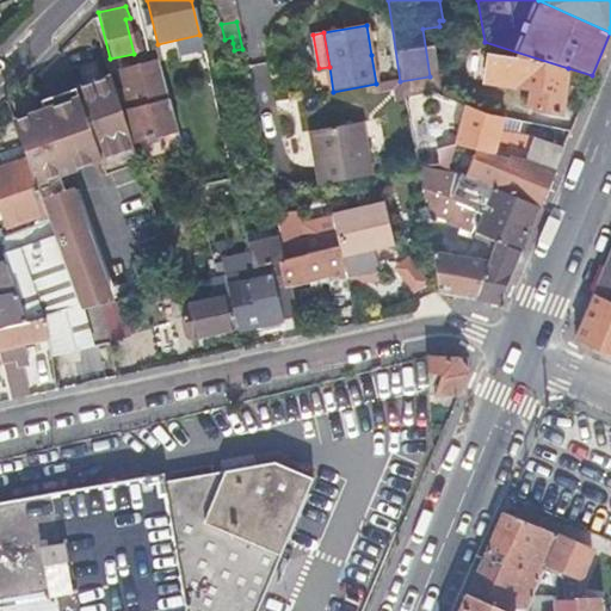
[(568,68),(485,42),(488,71),(535,86),(531,102),(538,105),(537,107),(560,113),(568,68)]
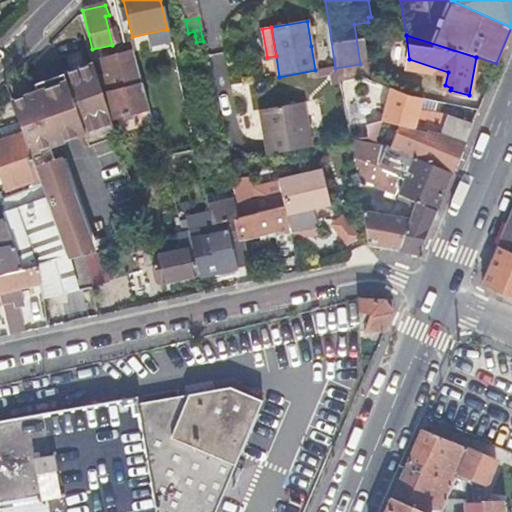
[(95,78),(106,120),(147,110),(130,51),(98,60),(103,76),(95,78)]
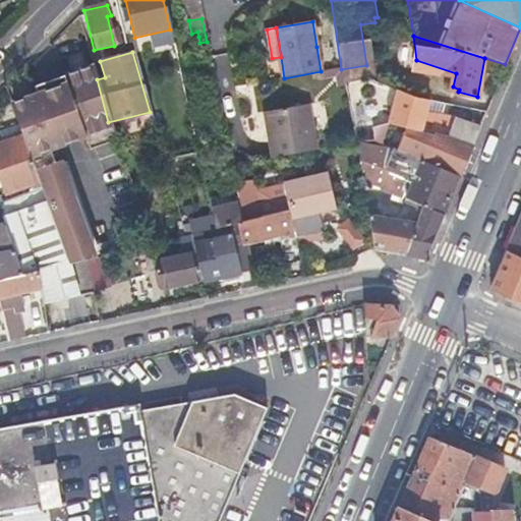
[(365,92),(361,66),(341,69),(346,95),(365,92)]
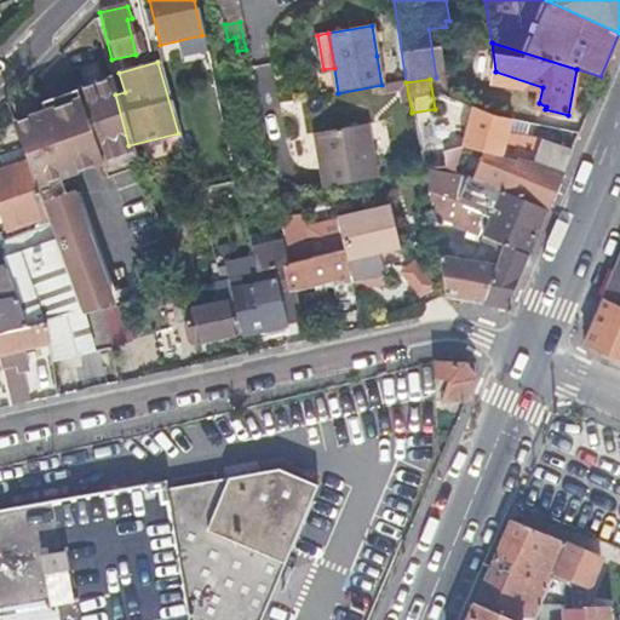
[(30,182),(36,201),(72,313),(99,305),(65,195),(61,176),(97,165),(98,170),(133,160),(128,145),(115,95),(110,80),(40,102),(44,113),(24,119),(26,124),(13,127),(30,182)]
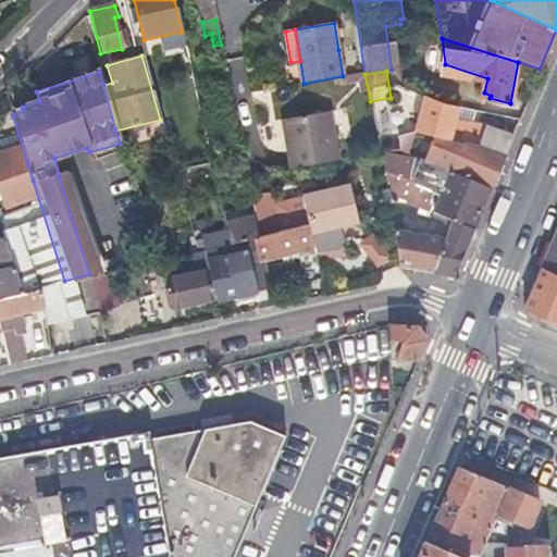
[(480,148),(490,126),(473,120),(457,114),(461,102),(450,99),(431,90),(421,86),(412,122),(440,132),(461,140),(480,148)]
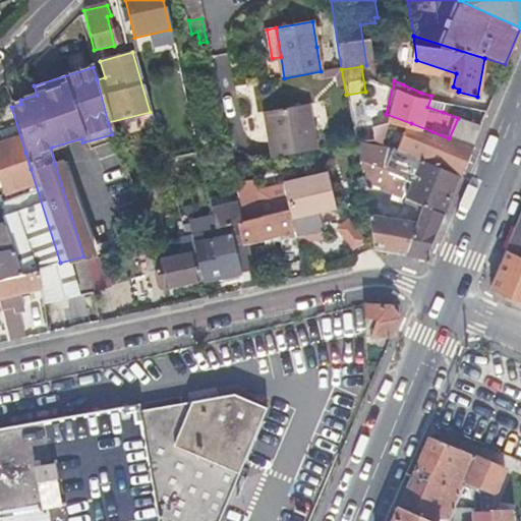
[(316,152),(311,128),(307,106),(263,115),(271,160),(316,152)]
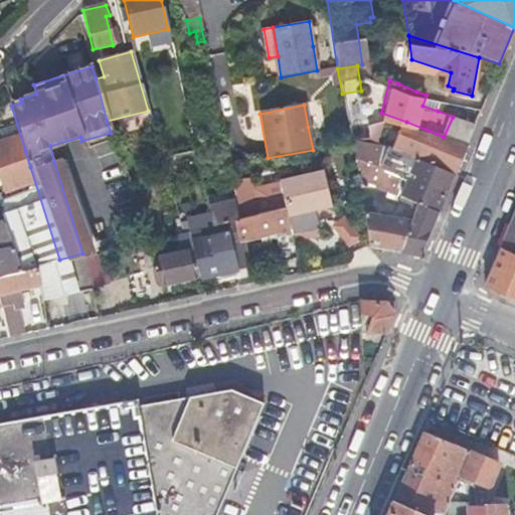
[(402,147),(456,172),(475,126),(453,117),(444,137),(426,130),(422,141),(406,134),(402,147)]
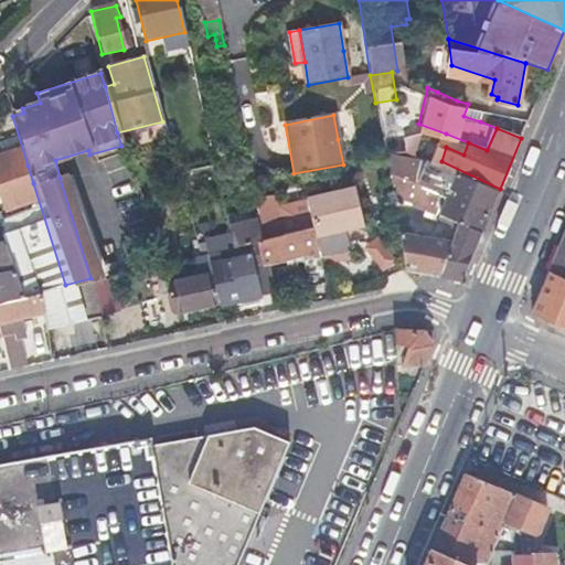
[(234,145),(232,151),(230,158),(235,184),(248,182),(242,142),(234,145)]
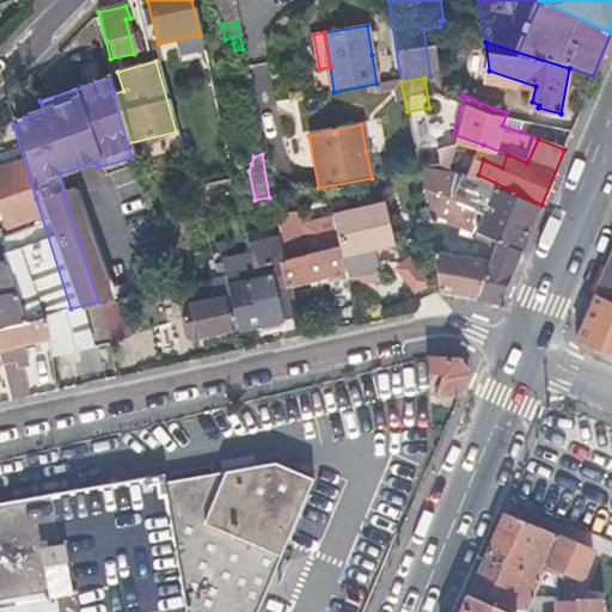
[(494,244),(520,254),(542,204),(478,175),(436,154),(416,157),(426,221),(475,233),(473,237),(494,244)]
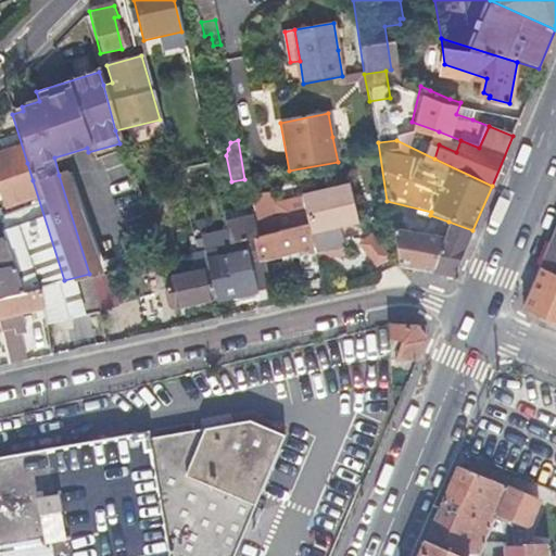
[(0,197),(3,209),(38,198),(33,180),(27,163),(22,147),(0,153),(0,197)]
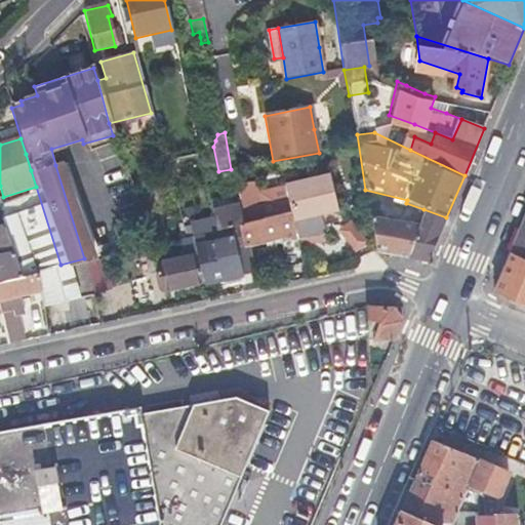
[(55,165),(84,258),(89,257),(61,163),(55,165)]
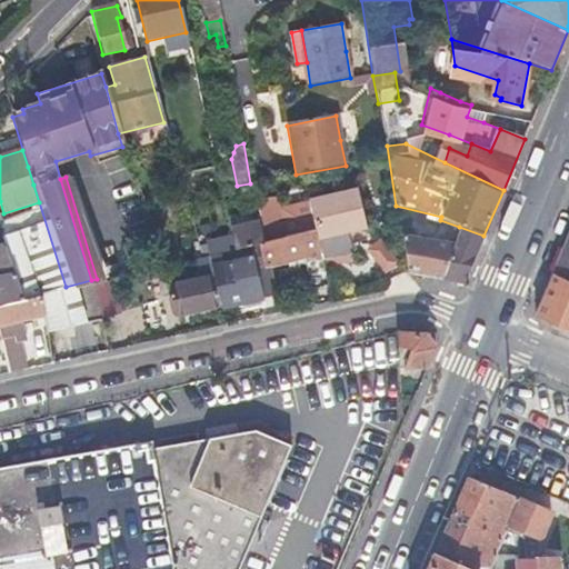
[(308,200),(313,230),(316,240),(320,260),(351,253),(349,245),(368,241),(358,190),(308,200)]
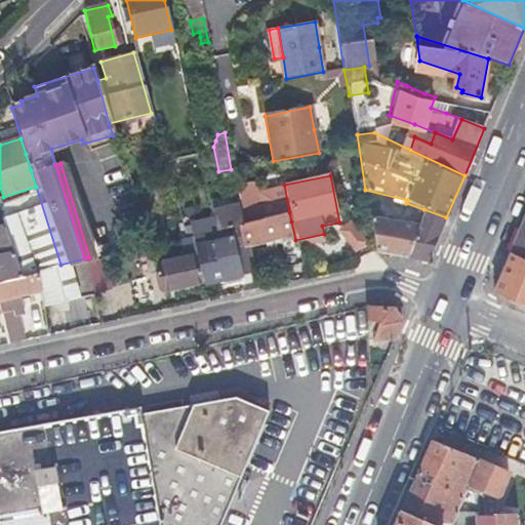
[(236,194),(233,195),(229,196),(231,206),(218,208),(217,201),(209,203),(215,231),(242,224),(236,194)]
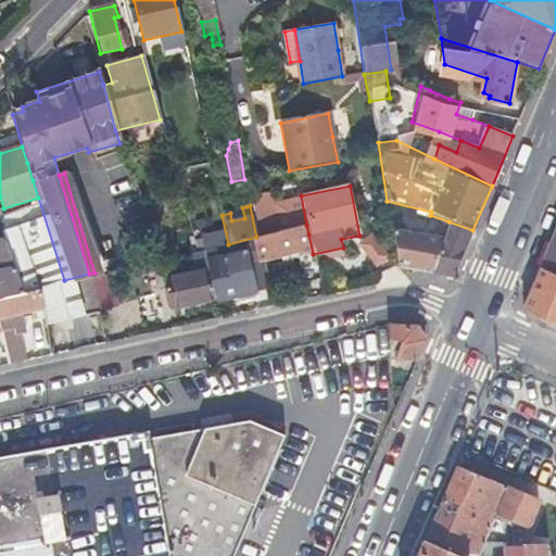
[(77,319),(96,314),(84,280),(65,285),(45,217),(24,224),(21,213),(0,219),(0,236),(1,239),(19,293),(35,289),(39,308),(42,326),(77,319)]
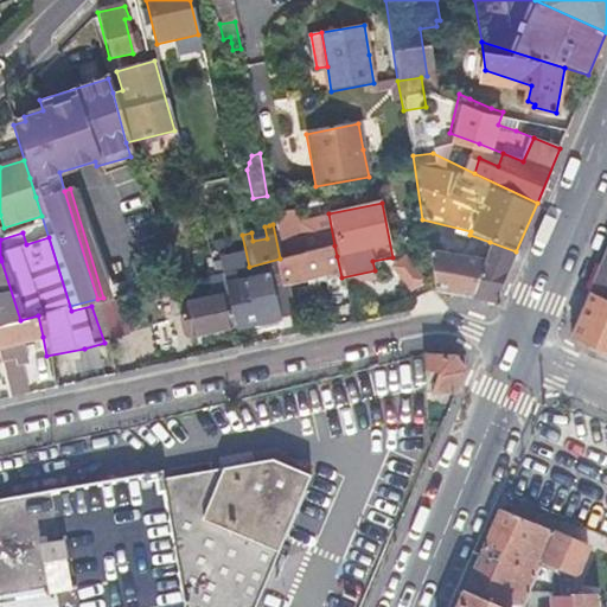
[(490,242),(484,261),(509,269),(516,251),(490,242)]
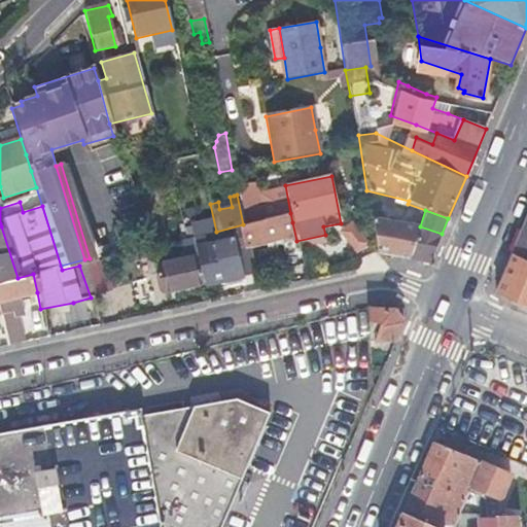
[(292,222),(290,213),(243,224),(245,235),(246,244),(251,243),(290,234),(291,240),(282,242),(287,267),(302,264),(292,222)]
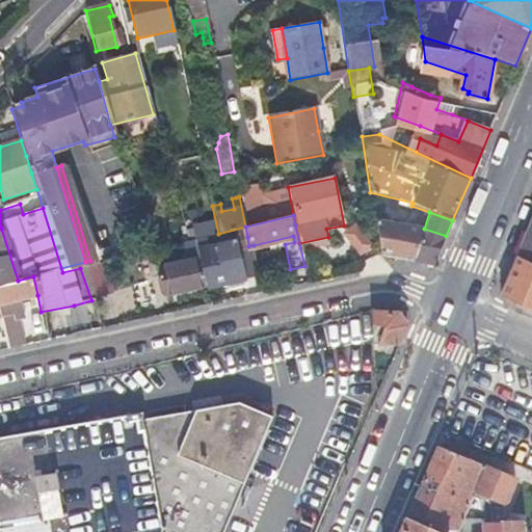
[(188,241),(185,230),(182,219),(171,222),(178,244),(188,241)]
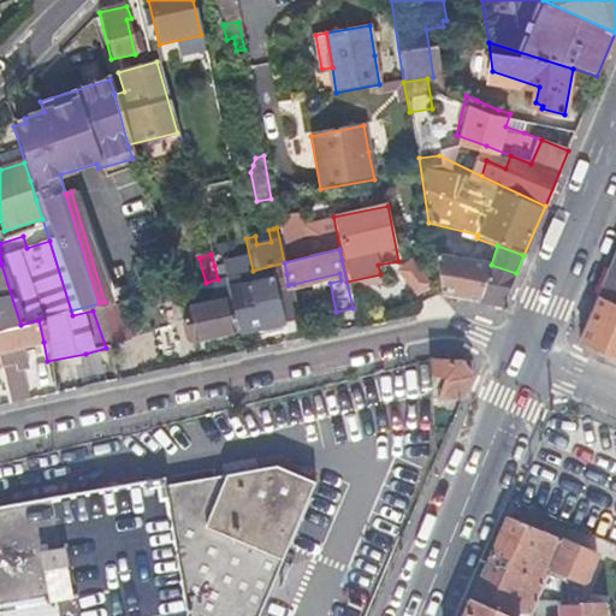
[(440,295),(502,309),(516,273),(491,265),(436,256),(440,295)]
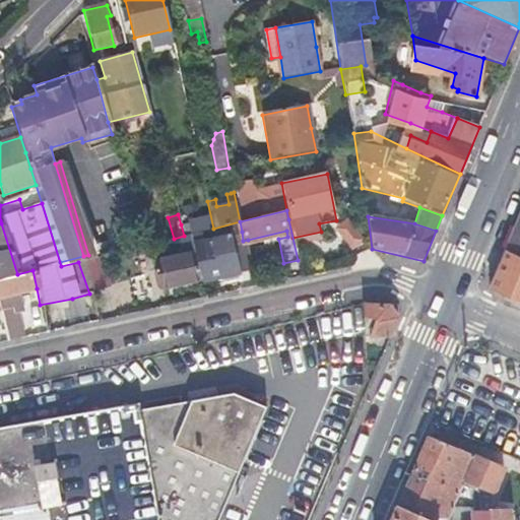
[(348,217),(334,226),(349,251),(364,242),(348,217)]
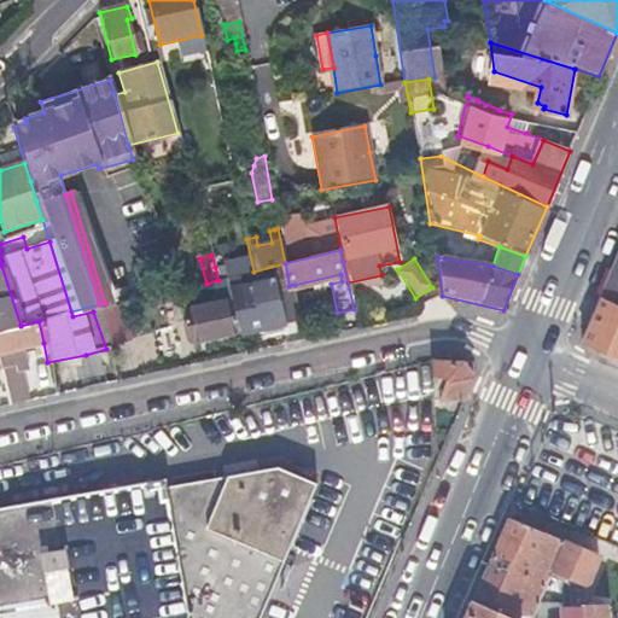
[(617,263),(604,298),(617,303),(617,263)]
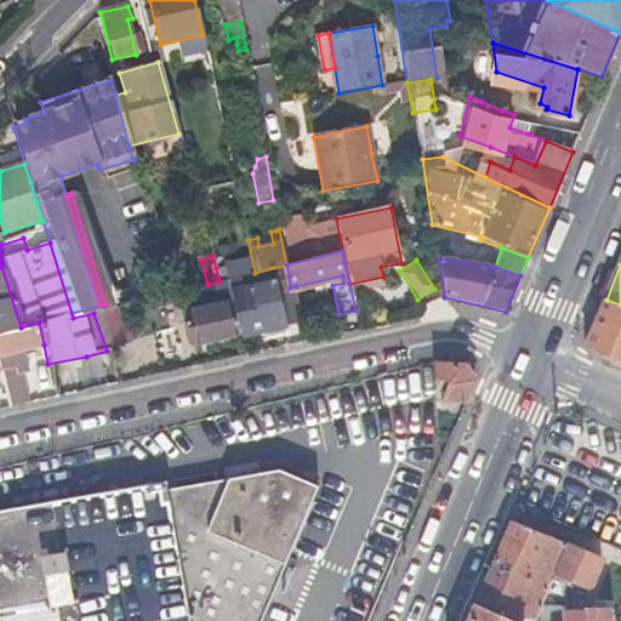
[(0,382),(5,402),(21,398),(12,365),(21,362),(18,351),(44,345),(39,323),(21,328),(1,267),(0,267),(0,382)]
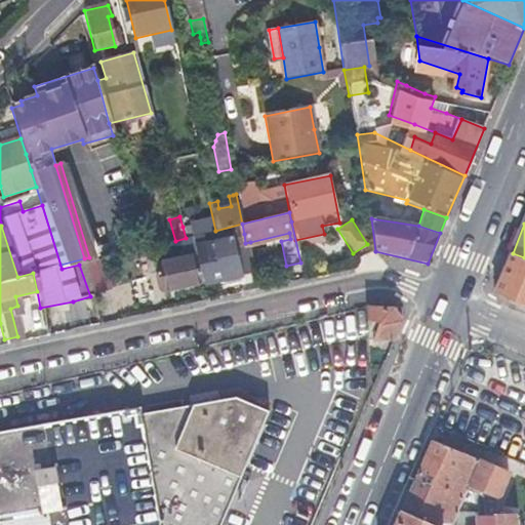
[(196,244),(216,240),(216,234),(215,231),(194,236),(196,244)]
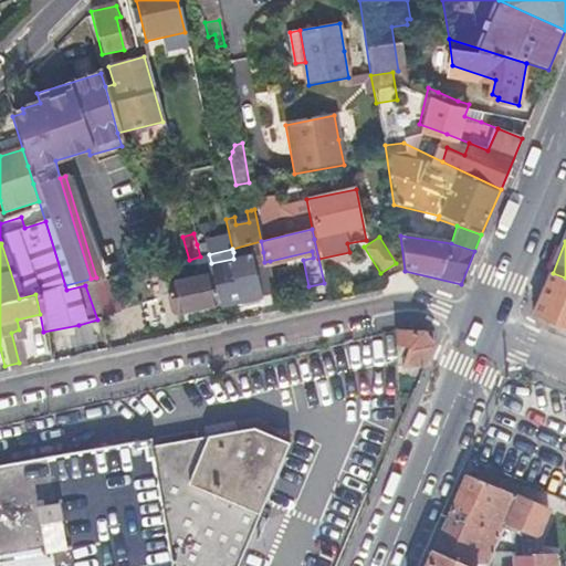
[(275,291),(270,261),(264,262),(263,252),(243,257),(243,250),(233,252),(233,259),(211,263),(212,272),(219,303),(220,304),(275,291)]
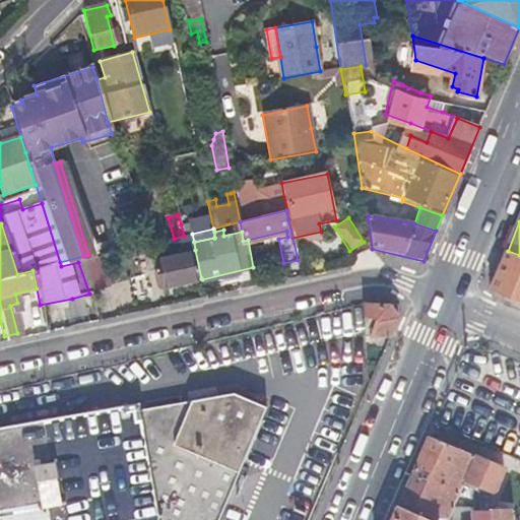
[(138,256),(138,252),(137,248),(123,251),(125,259),(138,256)]
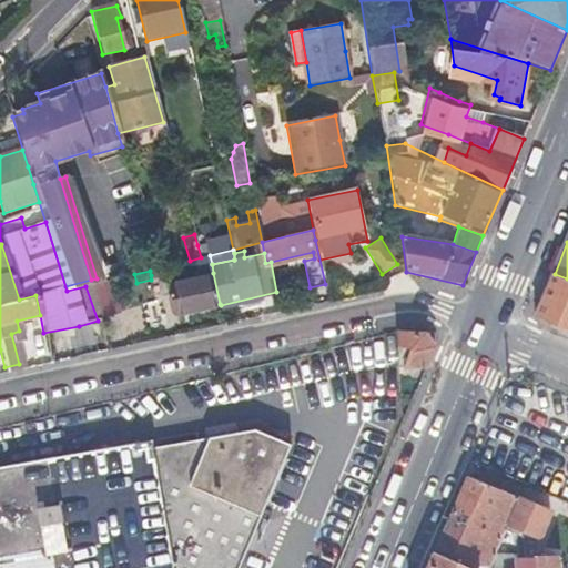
[(176,315),(220,304),(213,273),(169,284),(176,315)]
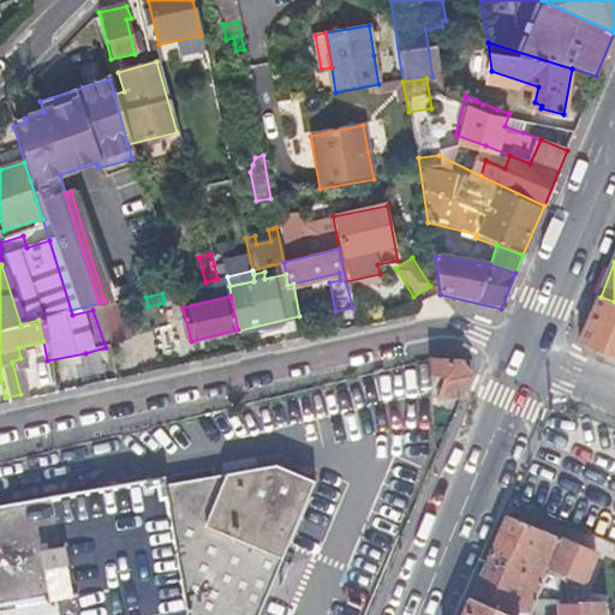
[(614,302),(601,297),(591,321),(581,344),(614,358),(614,302)]
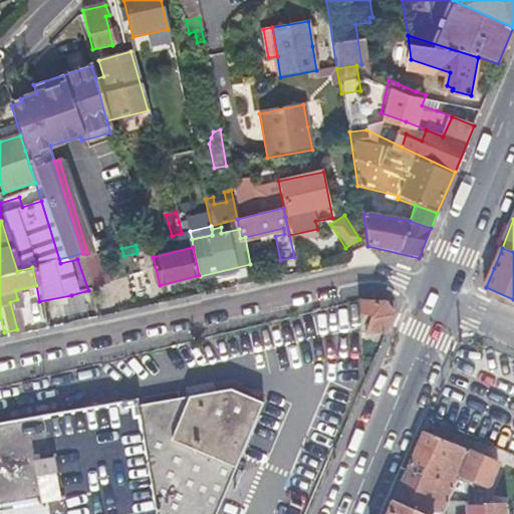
[(77,259),(88,290),(106,285),(97,254),(77,259)]
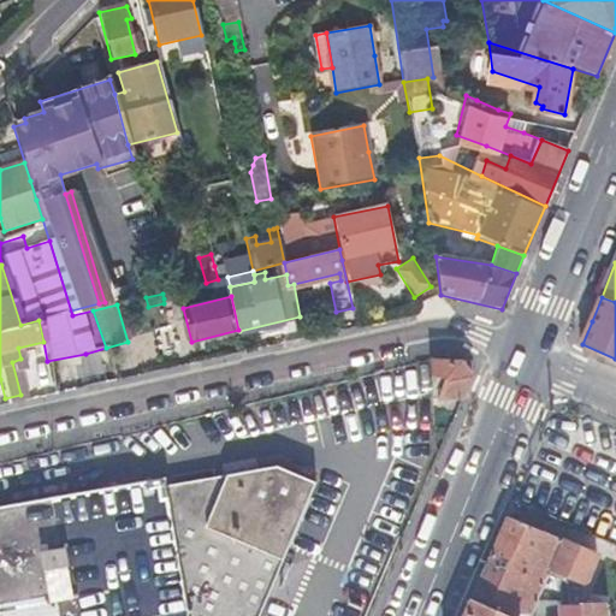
[(458,361),(443,360),(428,359),(433,395),(461,396),(471,375),(458,361)]
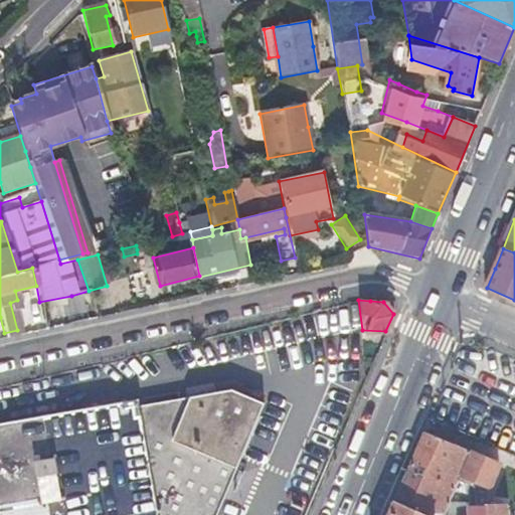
[(213,514),(262,402),(229,388),(139,403),(138,397),(0,420),(0,514),(213,514)]
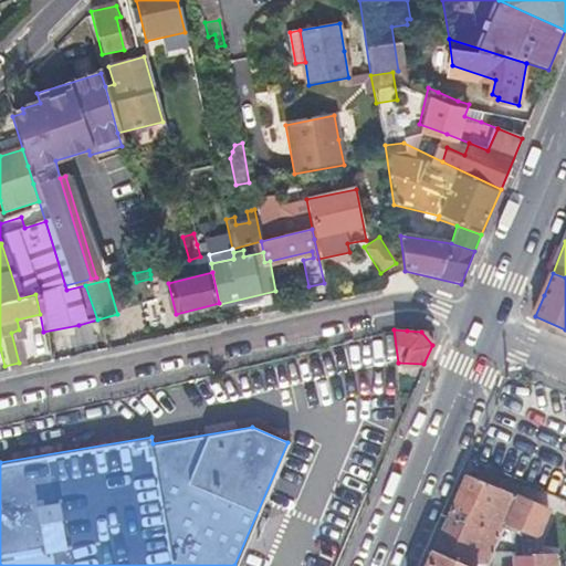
[(520,565),(533,565),(532,565),(554,565),(553,551),(535,552),(491,549),(503,519),(533,530),(538,528),(542,524),(547,526),(552,512),(545,510),(547,505),(545,501),(464,473),(457,493),(448,514),(443,524),(433,551),(459,561),(472,565),(520,565)]
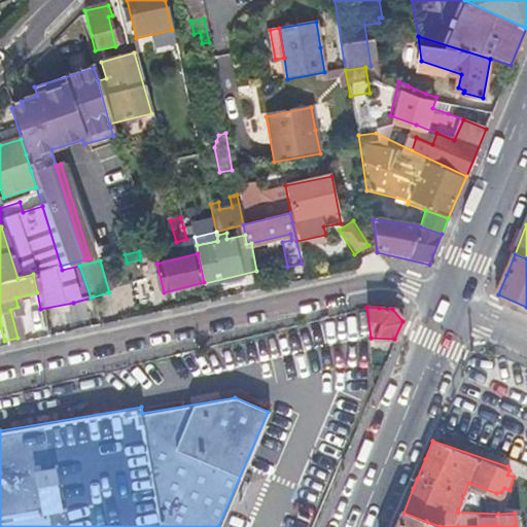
[(440,526),(427,522),(403,513),(396,526),(440,526)]
